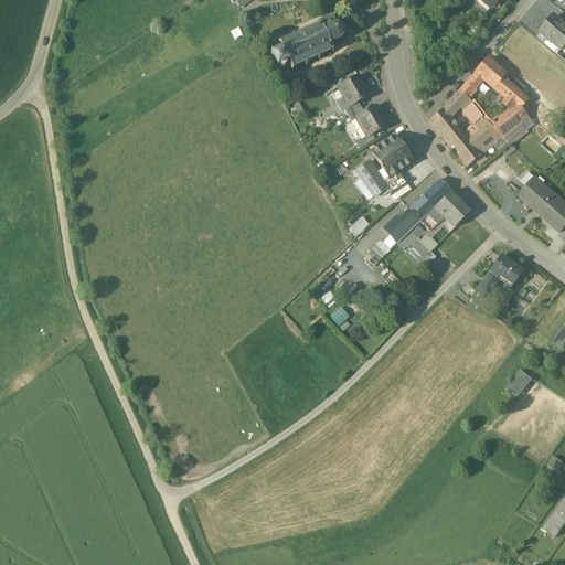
[(475,0),(488,11),(498,0),(475,0)]
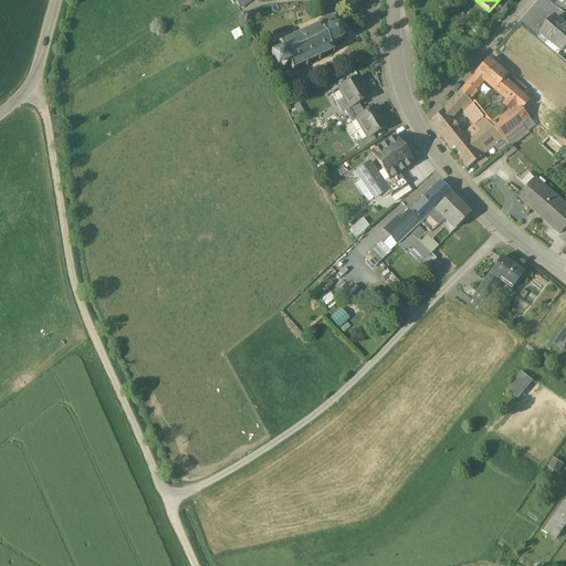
[(328,18),(318,23),(320,25),(308,31),(307,29),(305,30),(306,32),(296,37),(295,34),(293,35),(294,38),(282,43),(280,42),(279,44),(282,45),(283,49),(281,50),(282,51),(272,55),(278,70),(281,67),(283,70),(285,69),(286,67),(286,65),(287,64),(289,66),(291,65),(293,69),(292,71),(294,72),(294,70),(306,64),(307,66),(310,65),(308,63),(318,59),(320,61),(322,60),(321,58),(333,52),(335,53),(336,51),(333,50),(332,46),(333,46),(332,45),(339,41),(341,42),(342,42),(342,41),(344,39),(345,39),(346,38),(345,37),(345,33),(346,33),(346,32),(345,32),(344,29),(345,28),(344,27),(343,28),(339,27),(339,24),(338,24),(338,25),(335,27),(334,25),(337,23),(334,16),(329,19),(328,18)]
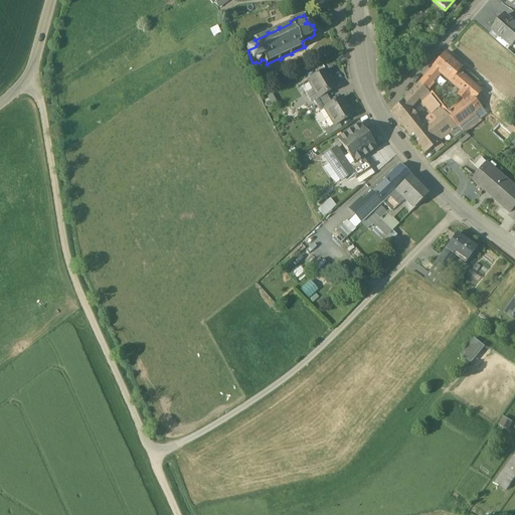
[(514,41),(514,24),(505,15),(493,29),(511,45),(514,41)]
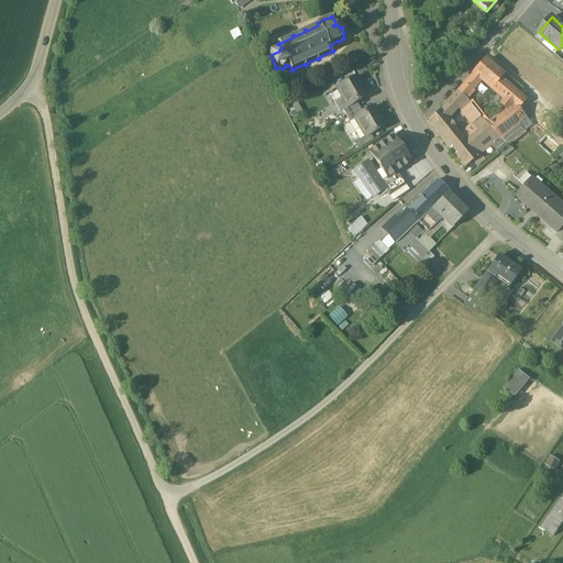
[(503,76),(485,61),(474,74),(482,80),(490,89),(499,79),(503,76)]
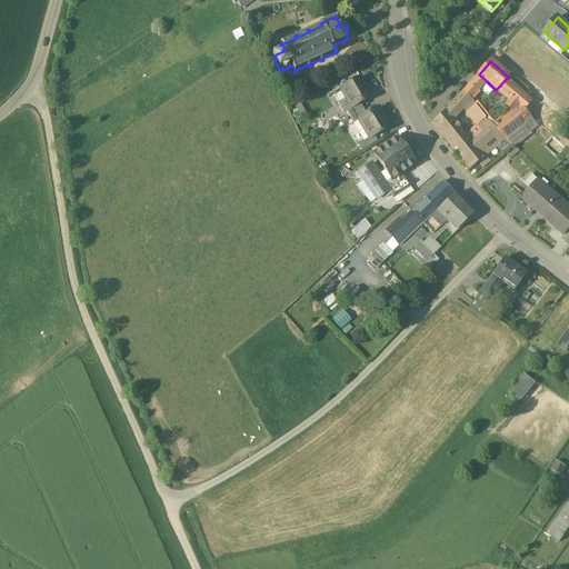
[(479,75),(462,93),(470,100),(487,81),(479,75)]
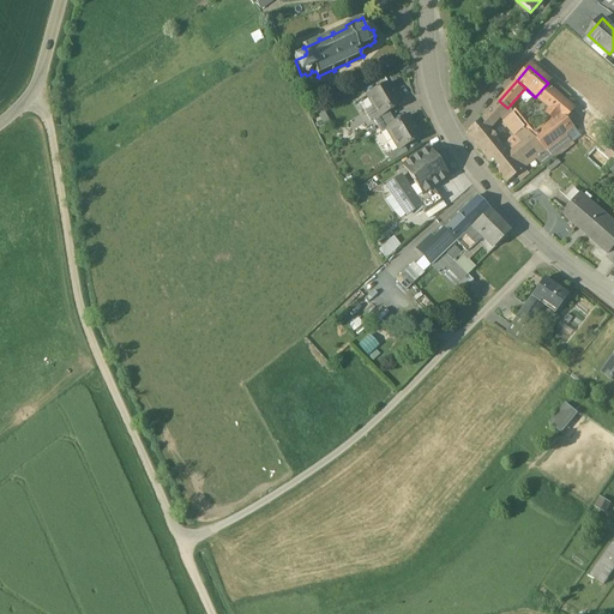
[(390,83),(368,96),(380,115),(381,116),(390,112),(402,103),(390,83)]
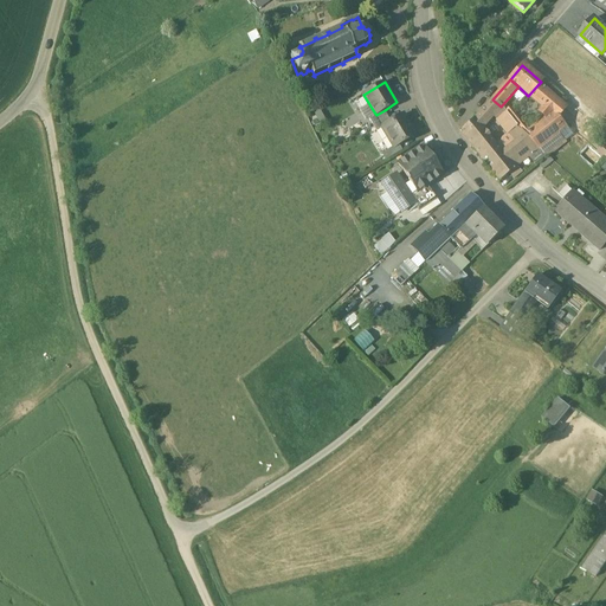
[(563,108),(537,85),(528,96),(543,108),(539,113),(546,118),(553,114),(556,117),(563,108)]
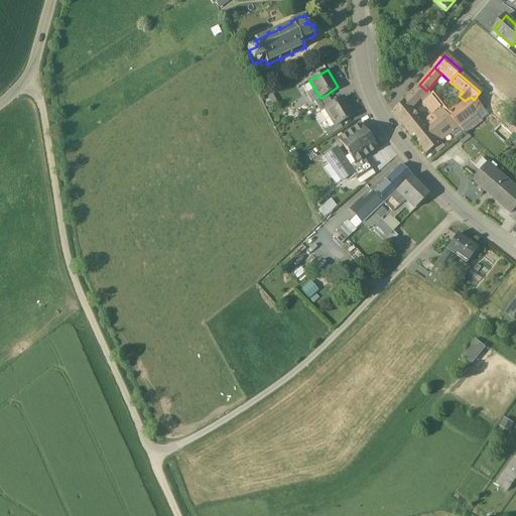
[(419,85),(412,93),(418,99),(419,97),(426,91),(419,85)]
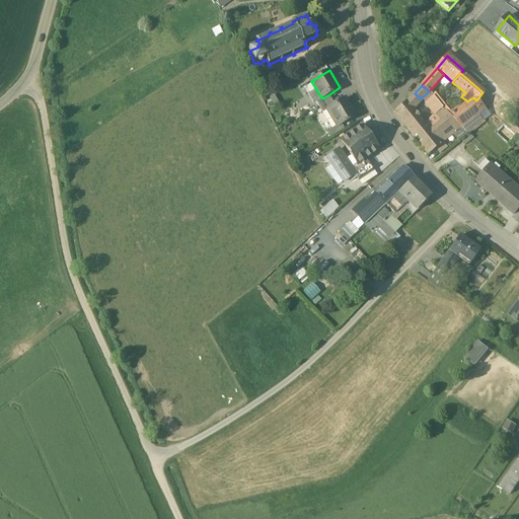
[(434,97),(429,91),(422,97),(424,99),(429,105),(436,100),(434,97)]
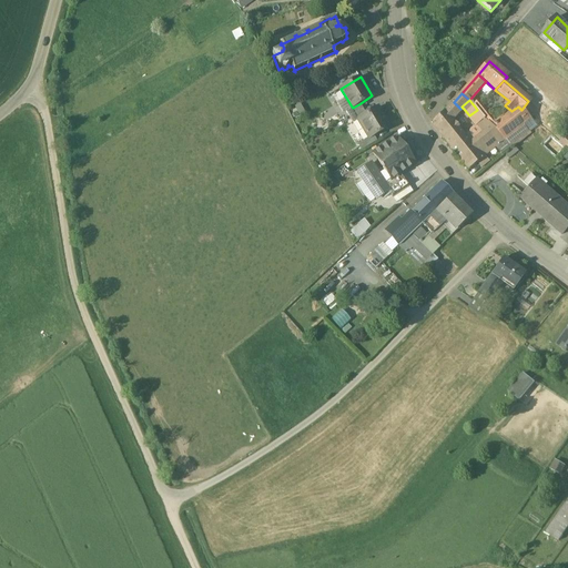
[(445,112),(453,121),(464,109),(462,107),(460,109),(454,102),(445,112)]
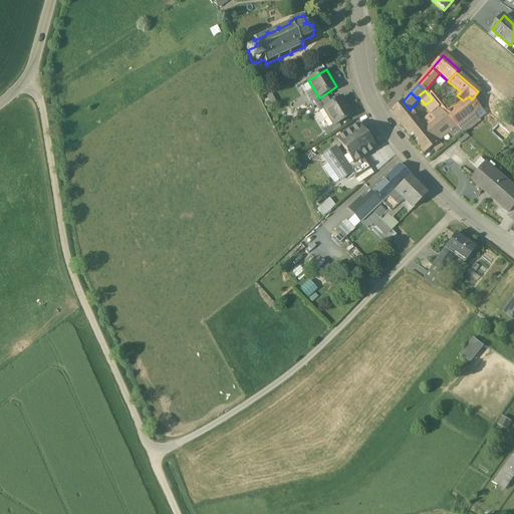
[(326,93),(319,97),(318,96),(313,99),(317,105),(329,98),(326,93)]
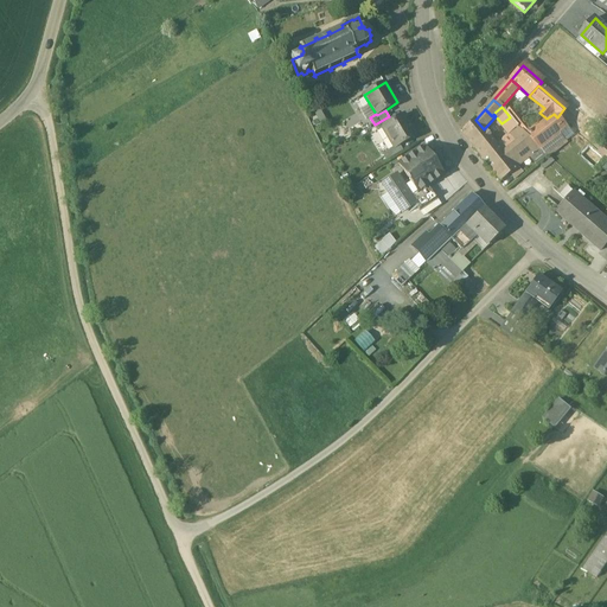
[(530,133),(511,110),(508,114),(510,117),(516,125),(525,136),(530,133)]
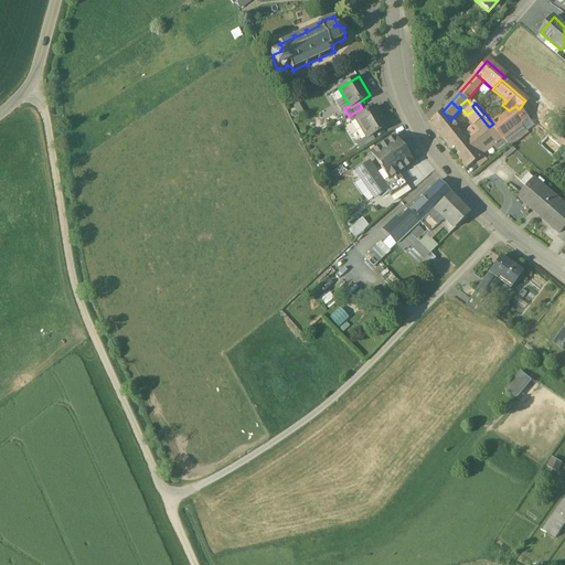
[(509,110),(493,124),(489,127),(502,139),(528,118),(519,109),(515,106),(509,110)]
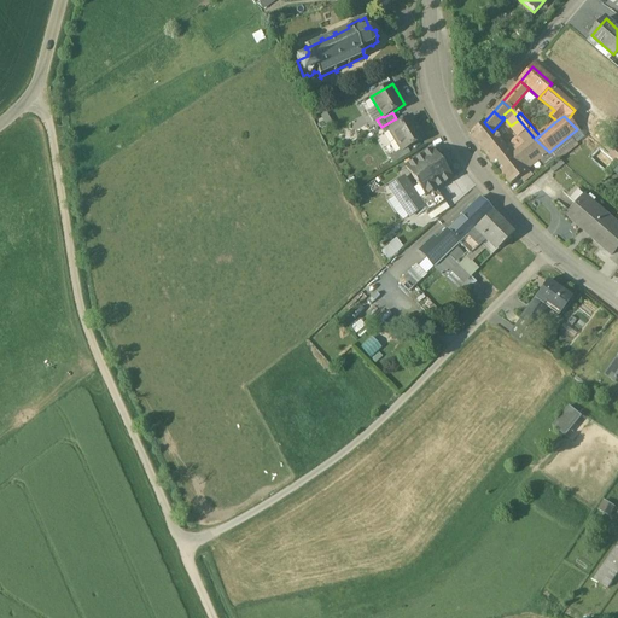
[(400,124),(391,129),(391,130),(403,149),(403,150),(408,147),(424,138),(412,117),(400,124)]
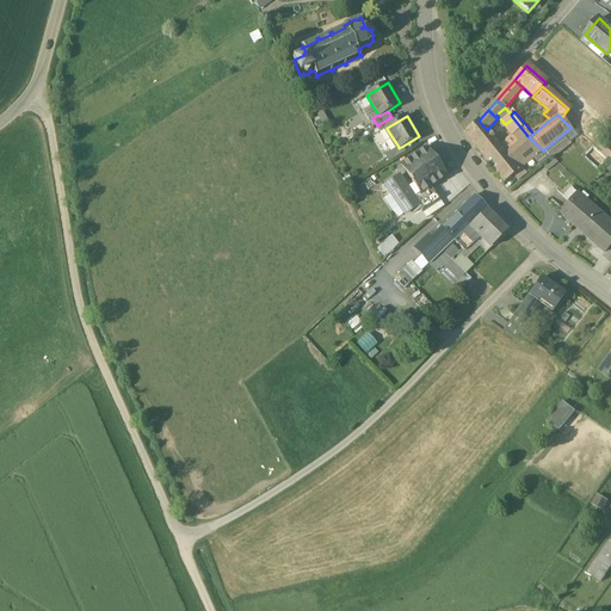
[(392,117),(377,125),(381,133),(387,129),(387,128),(395,123),(392,117)]
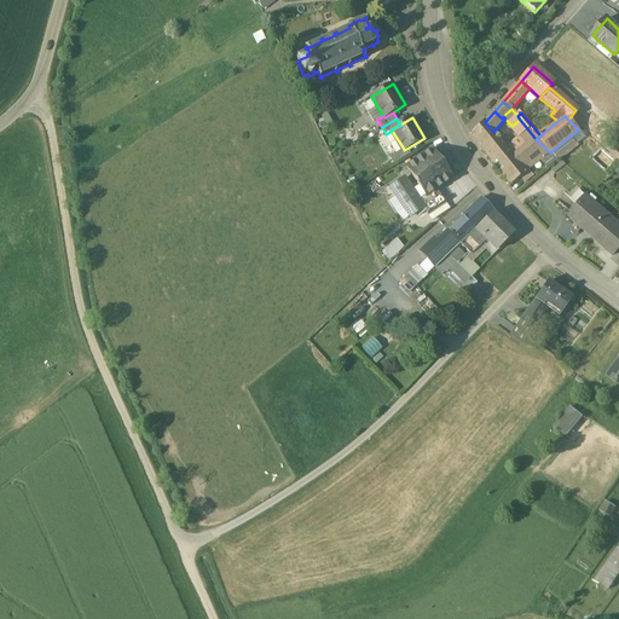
[(493,132),(485,122),(472,136),(491,161),(505,148),(493,132)]
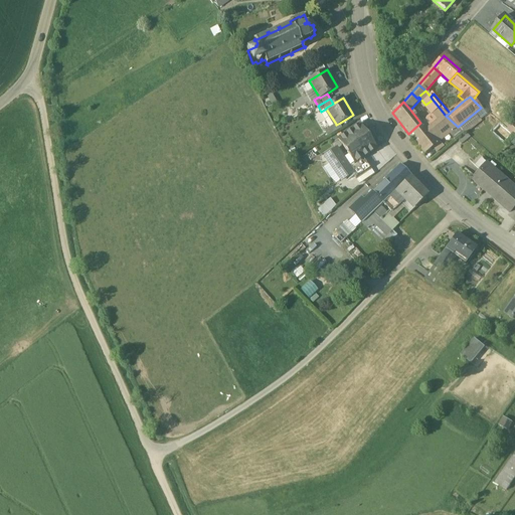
[(446,116),(438,106),(431,111),(439,120),(426,130),(438,143),(458,127),(446,116)]
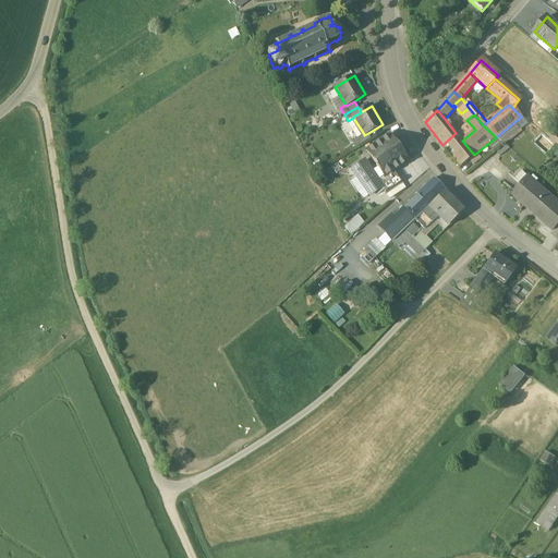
[(353,118),(348,121),(359,138),(364,134),(353,118)]
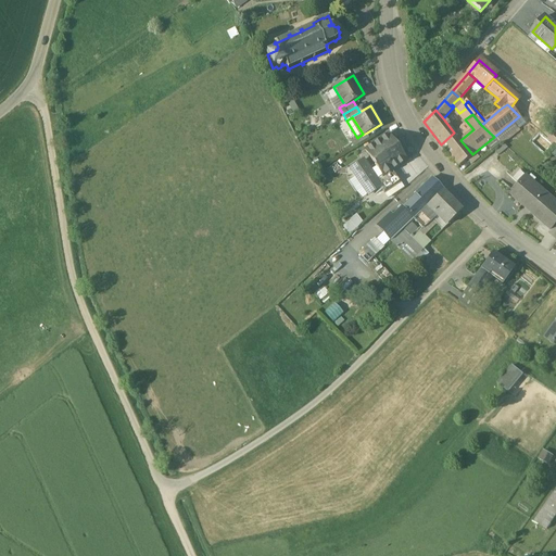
[(519,131),(513,122),(494,137),(501,146),(519,131)]
